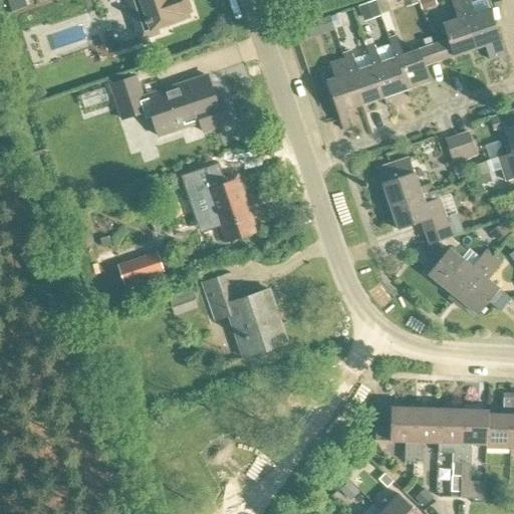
[(9,0),(7,1),(11,13),(26,8),(23,0),(9,0)]
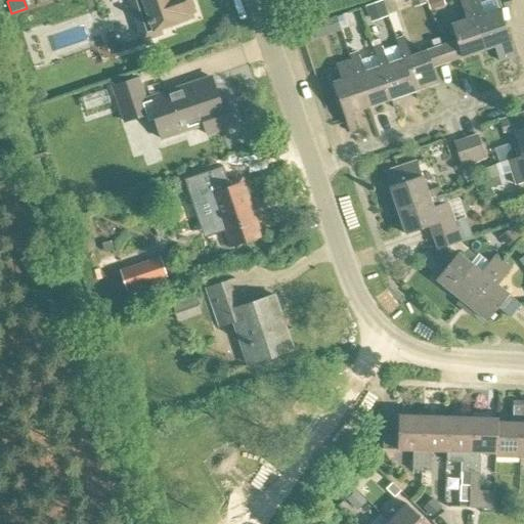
[(129,0),(143,41),(162,35),(160,30),(194,18),(192,13),(195,12),(190,0),(129,0)]
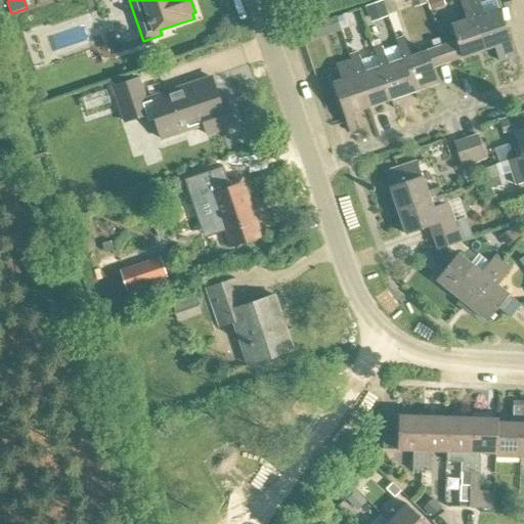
[(409,0),(412,8),(425,4),(423,0),(409,0)]
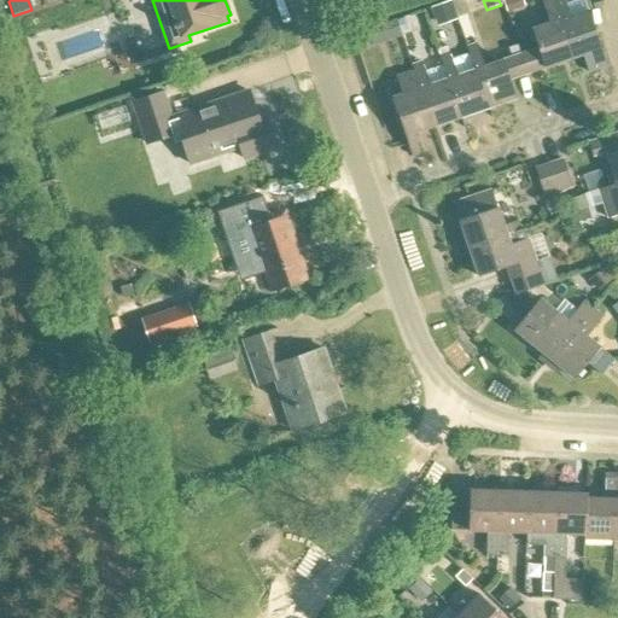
[(518,45),(522,54),(529,74),(575,58),(553,0),(544,0),(543,1),(551,23),(534,29),(540,48),(529,52),(525,42),(518,45)]
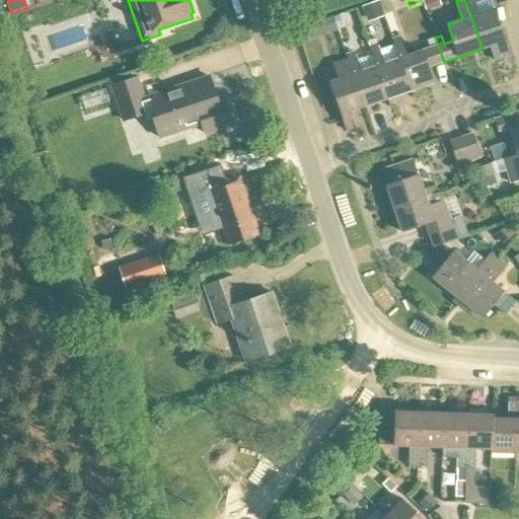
[(464,0),(483,49),(491,47),(496,61),(510,56),(494,9),(479,14),(474,0),(464,0)]
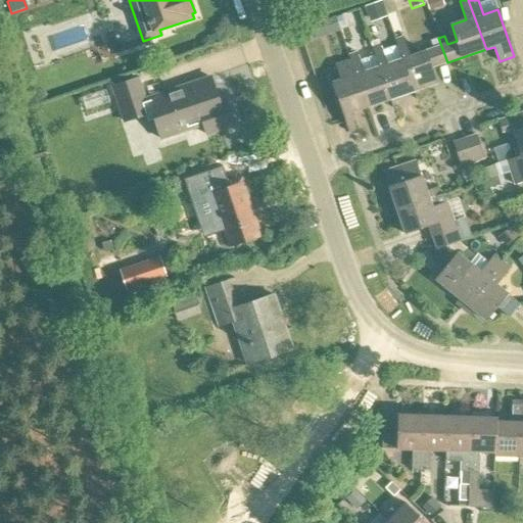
[(386,18),(380,3),(365,8),(370,24),(386,18)]
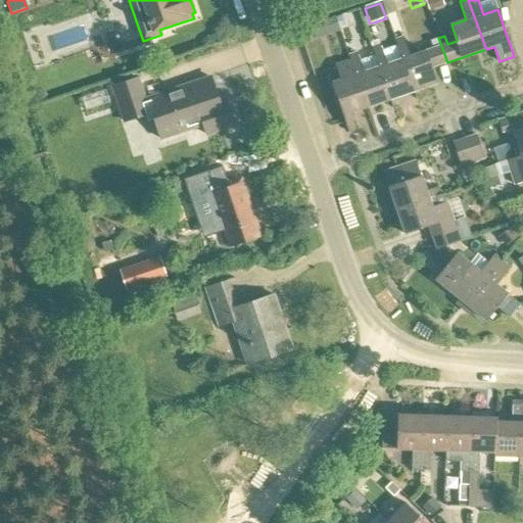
[(336,17),(339,27),(346,25),(342,14),(336,17)]
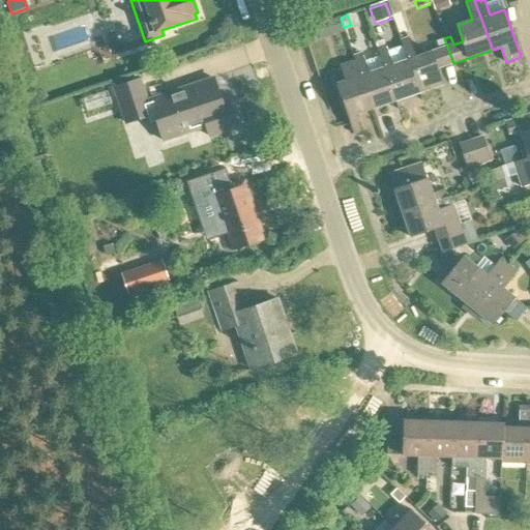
[(344,33),(340,19),(313,27),(318,41),(344,33)]
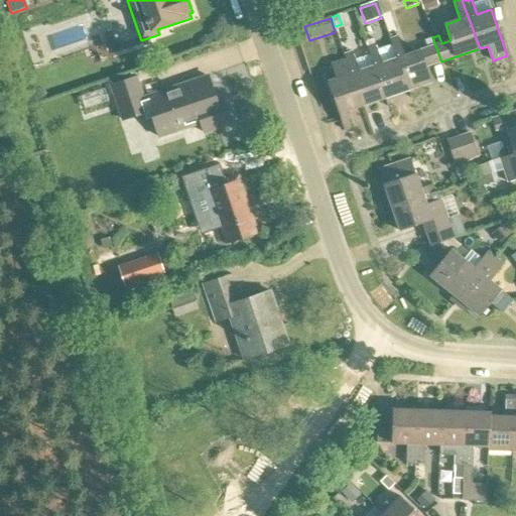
[(426,67),(441,61),(435,45),(426,48),(406,55),(399,36),(391,39),(397,58),(398,58),(409,90),(432,82),(426,67)]
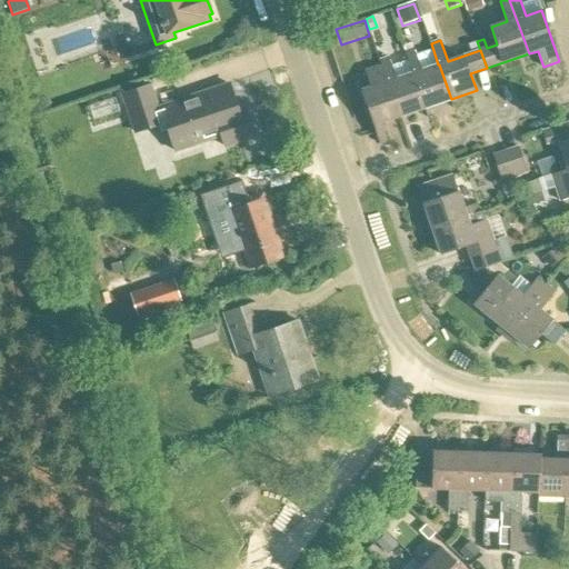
[(426,108),(451,99),(439,65),(438,65),(421,70),(411,43),(403,46),(413,73),(426,108)]
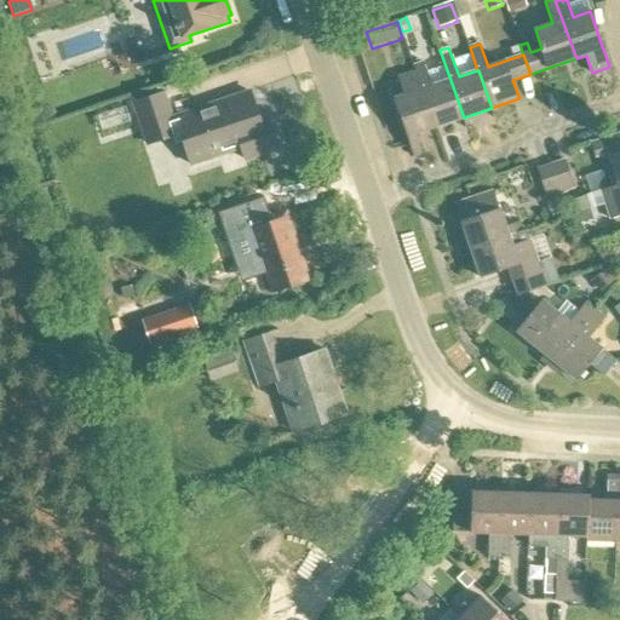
[(464,118),(451,80),(432,85),(425,63),(414,65),(417,72),(436,127),(464,118)]
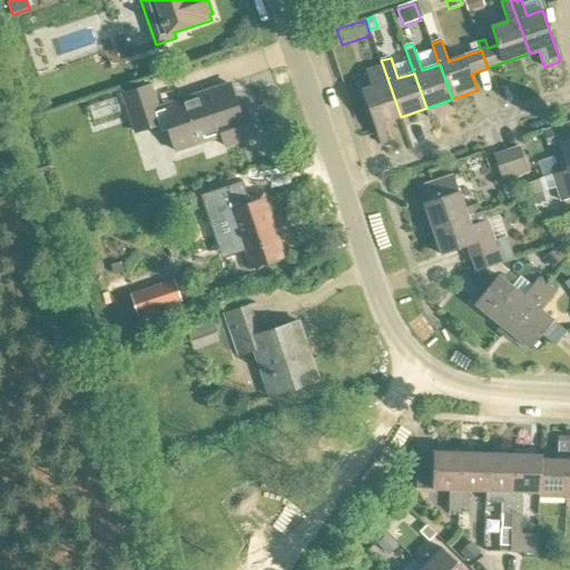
[(384,123),(401,117),(383,66),(366,71),(371,87),(362,90),(381,143),(390,140),(384,123)]
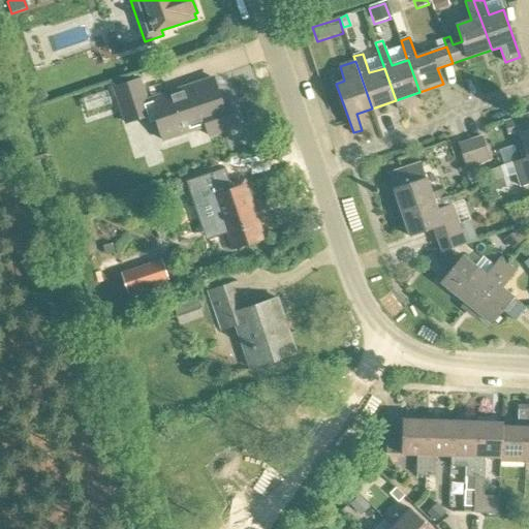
[(186,132),(206,126),(209,136),(236,127),(227,101),(222,103),(213,79),(153,99),(154,102),(148,104),(139,80),(115,88),(126,123),(149,116),(152,124),(156,122),(162,141),(186,132)]
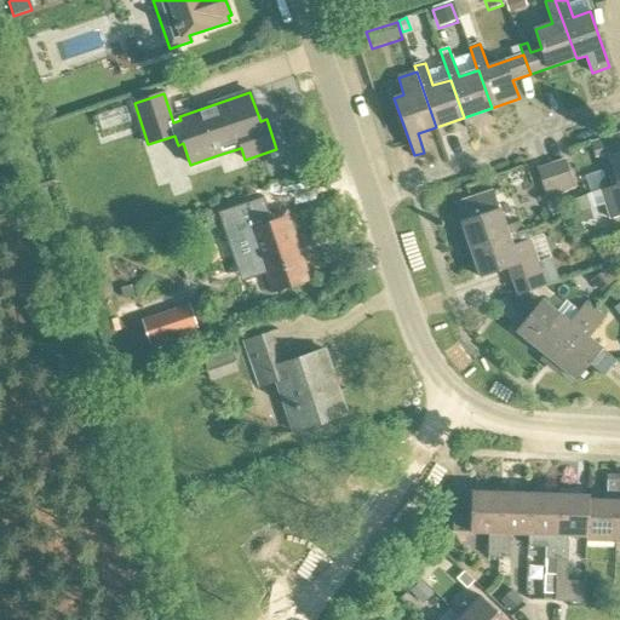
[(609,177),(612,187),(619,184),(619,133),(591,144),(596,156),(608,153),(615,176),(609,177)]
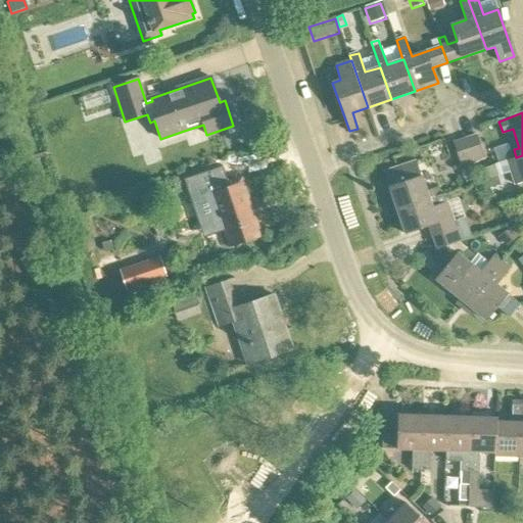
[(465,139),(473,162),(484,158),(476,136),(465,139)]
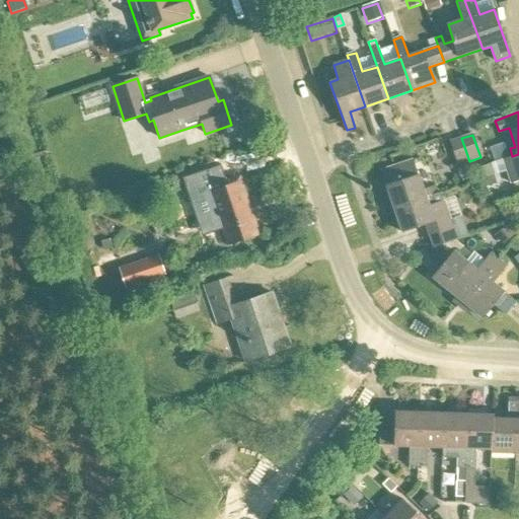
[(457,165),(469,161),(461,138),(450,142),(457,165)]
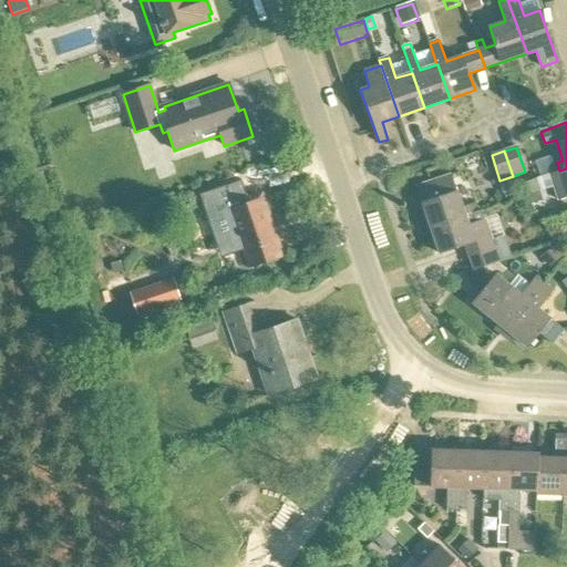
[(566,168),(559,171),(549,174),(558,200),(566,197),(566,168)]
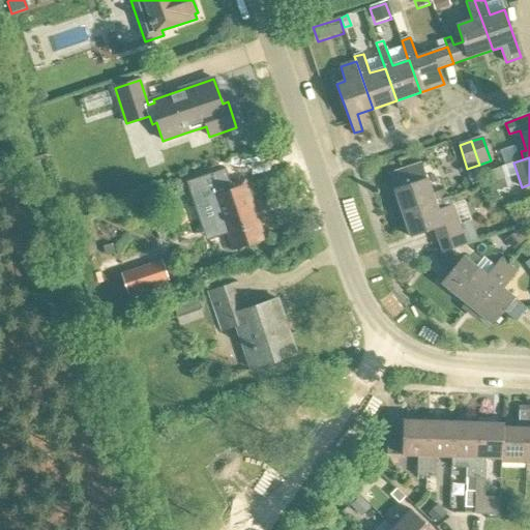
[(389,175),(403,213),(441,201),(449,198),(446,188),(432,194),(421,164),(389,175)]
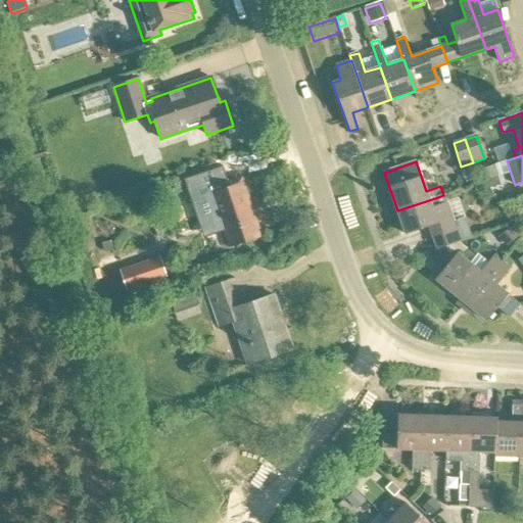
[(496,177),(493,165),(477,171),(480,181),(496,177)]
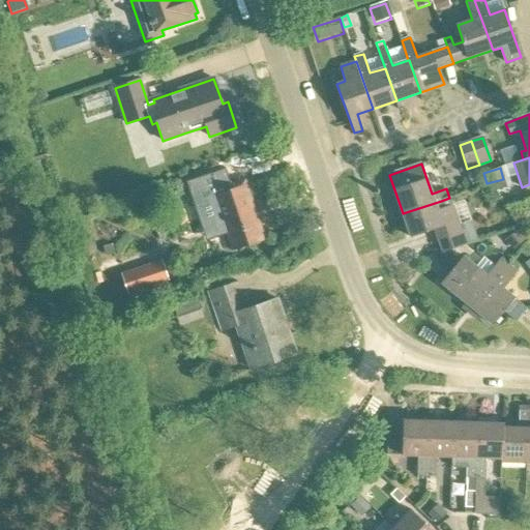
[(483,180),(479,169),(466,174),(469,185),(483,180)]
